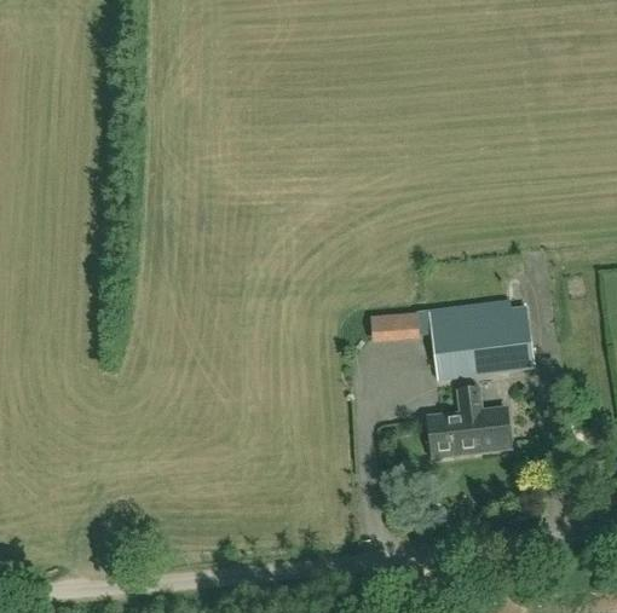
[(436,377),(532,365),(524,304),(508,306),(507,299),(427,310),(436,377)]
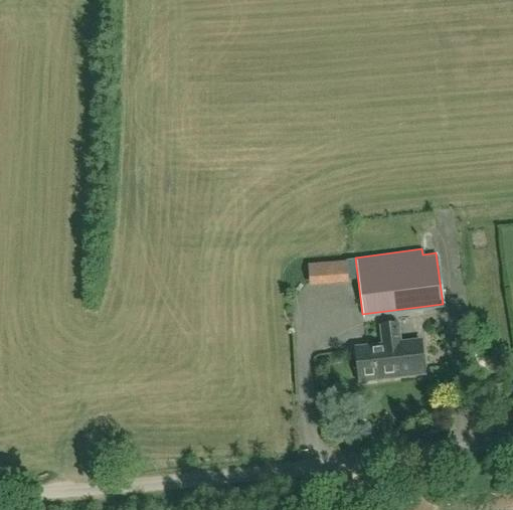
[(346,274),(345,256),(307,258),(308,277),(346,274)]
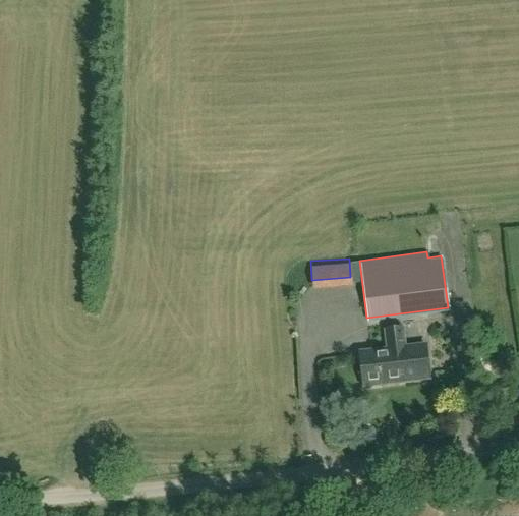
[(406,373),(427,370),(424,342),(403,344),(400,325),(384,327),(386,346),(358,350),(362,383),(407,378),(406,373)]
